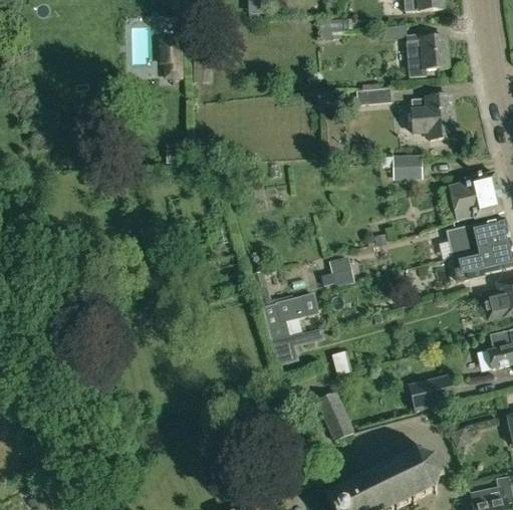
[(405,0),(406,11),(420,9),(444,7),(443,0),(405,0)]
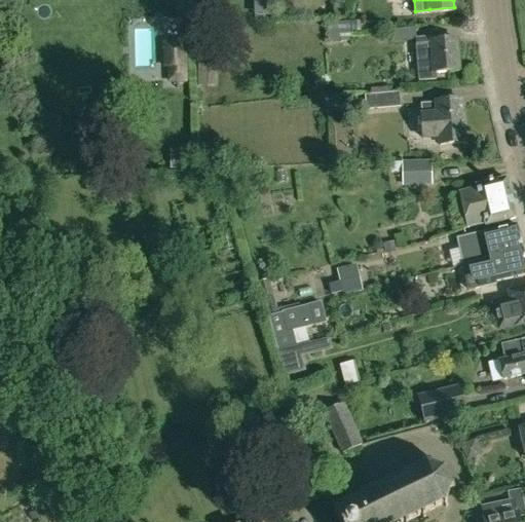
[(324,20),(326,40),(341,39),(340,37),(349,37),(349,29),(340,30),(339,19),(324,20)]
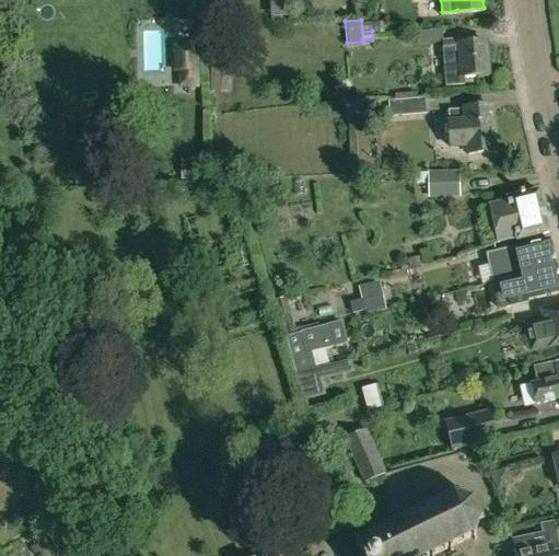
[(370,30),(383,30),(383,20),(369,20),(370,30)]
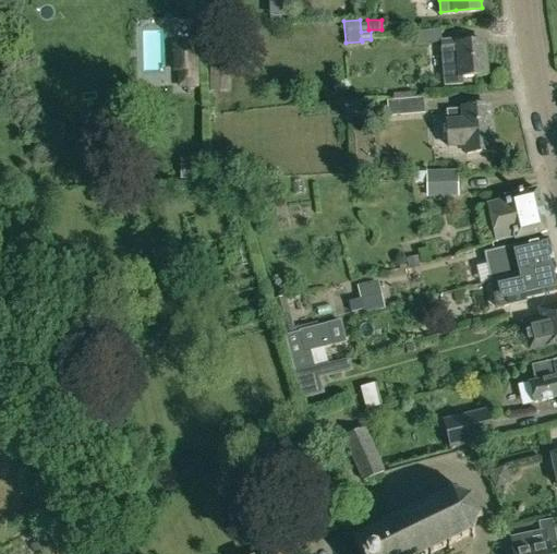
[(458,40),(458,36),(442,37),(445,83),(461,82),(460,73),(486,71),(484,38),(458,40)]
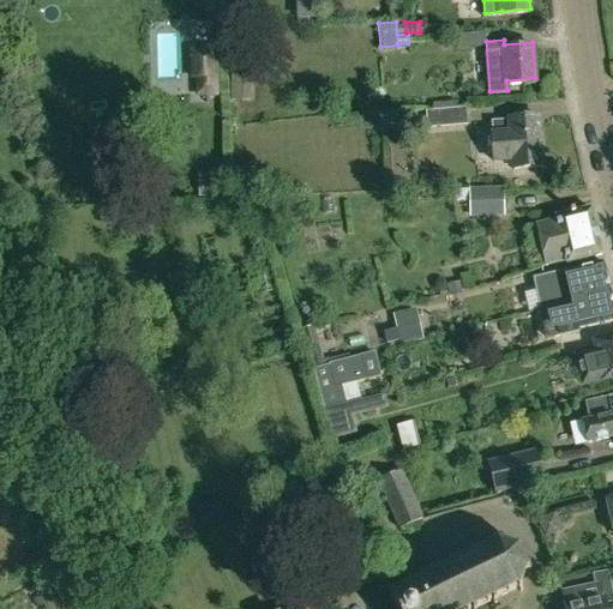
[(194,94),(217,92),(216,44),(188,44),(190,74),(194,74),(194,94)]
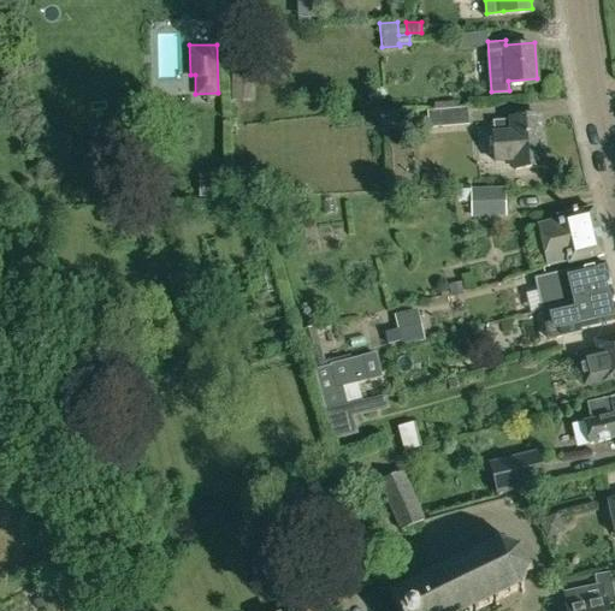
[(230,72),(230,96),(254,96),(253,72),(230,72)]
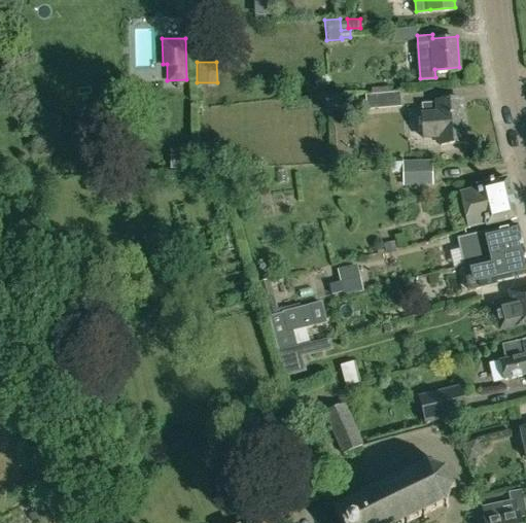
[(370,88),(371,91),(365,92),(366,107),(401,104),(400,89),(391,90),(391,85),(370,88)]
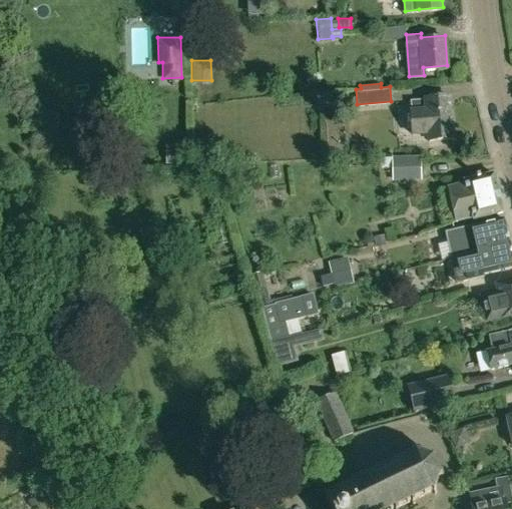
[(316,92),(317,106),(333,105),(332,91),(316,92)]
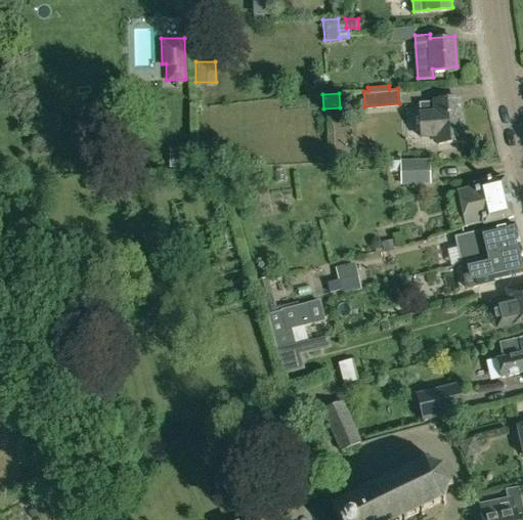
[(460,96),(435,98),(435,99),(420,100),(421,111),(419,111),(421,135),(437,133),(438,141),(463,140),(460,96)]
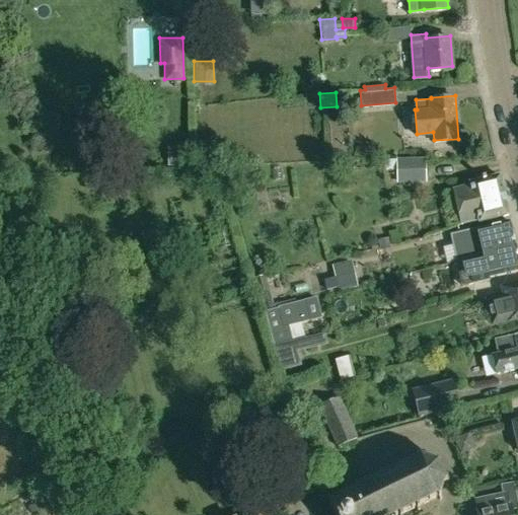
[(425,179),(425,173),(424,154),(395,156),(395,157),(382,157),(383,168),(395,168),(396,180),(425,179)]
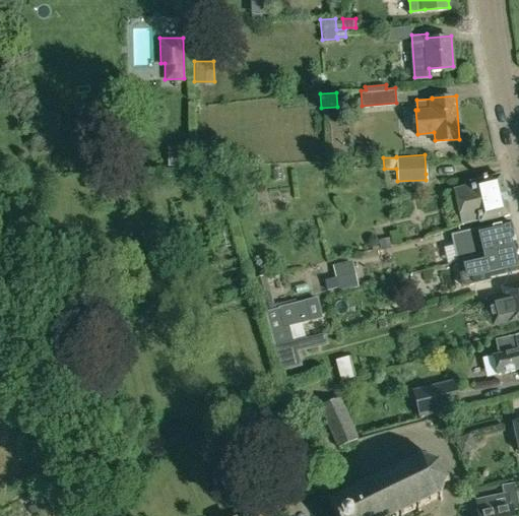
[(469,183),(453,187),(457,205),(461,222),(477,218),(478,220),(508,213),(504,193),(499,174),(484,177),(484,176),(481,176),(482,178),(468,181),(469,183)]
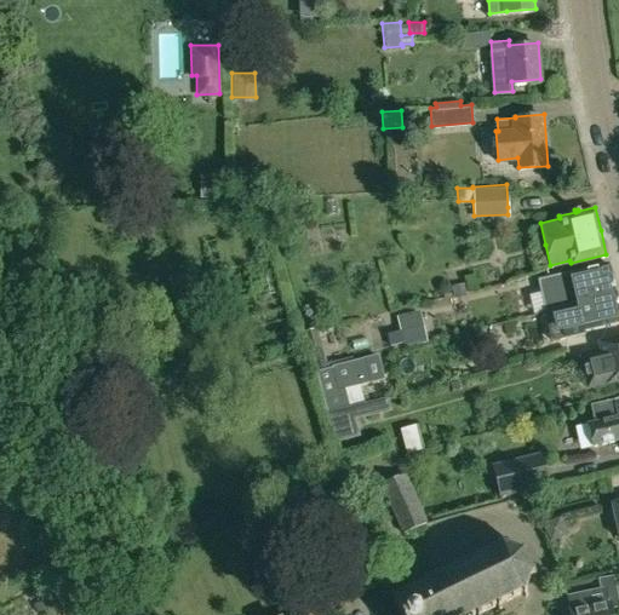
[(571,269),(554,274),(537,277),(544,308),(545,309),(617,289),(614,289),(611,274),(612,274),(609,262),(597,265),(597,266),(572,272),(571,269)]
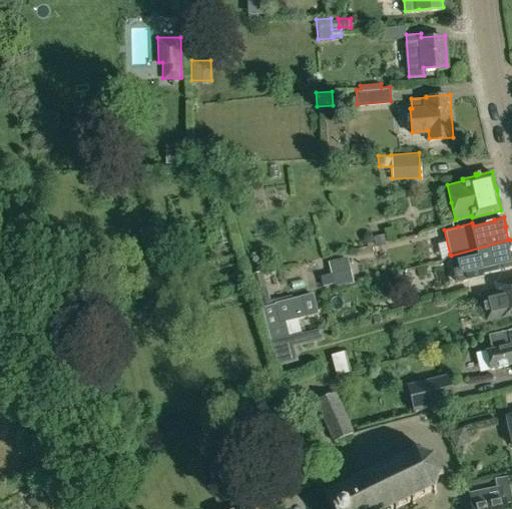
[(372,234),(374,242),(386,239),(384,231),(372,234)]
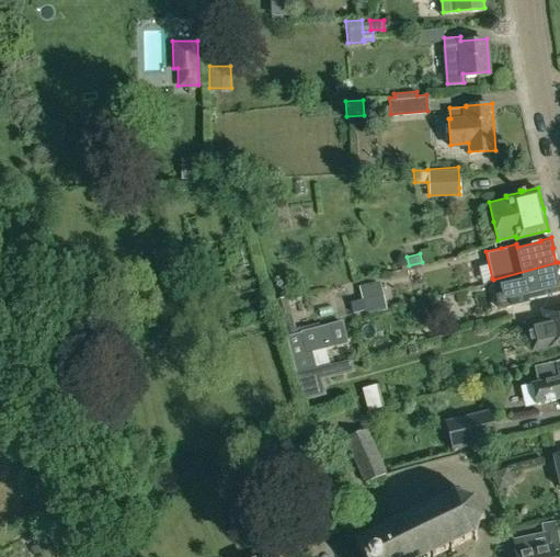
[(559,280),(559,274),(558,262),(493,280),(492,279),(491,279),(498,307),(529,299),(528,297),(559,290),(559,282),(559,281),(559,280)]
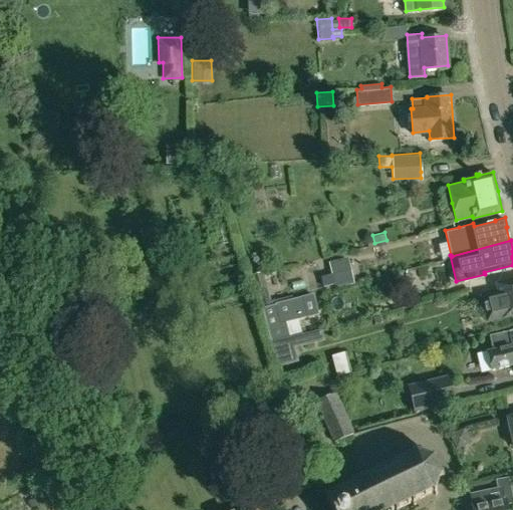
[(353,281),(347,255),(328,260),(334,285),(353,281)]
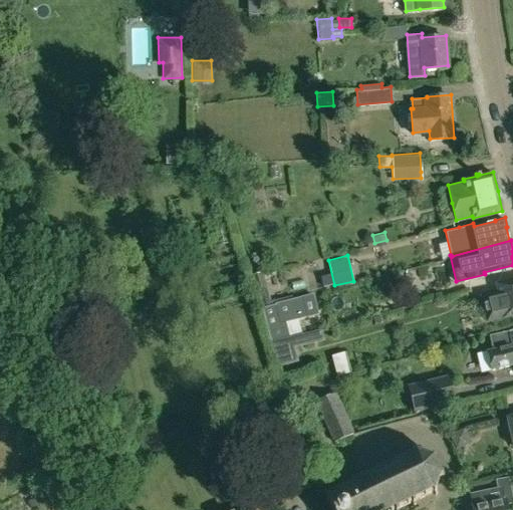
[(252,272),(261,304),(273,301),(273,302),(292,298),(292,297),(290,293),(270,299),(262,269),(252,272)]
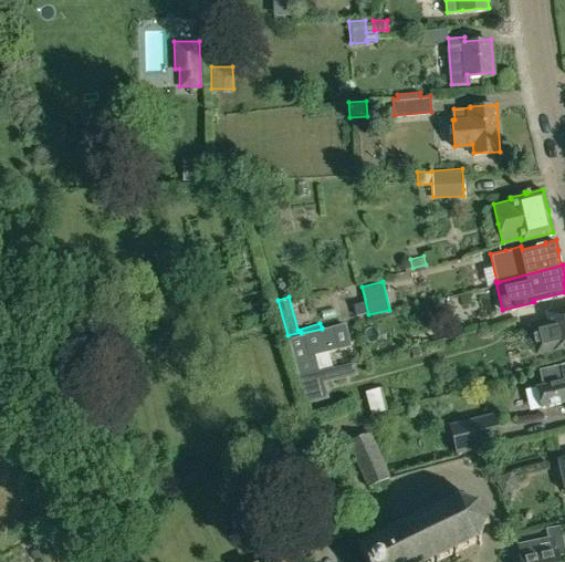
[(564,345),(564,305),(545,311),(546,319),(530,323),(527,323),(530,336),(533,336),(534,344),(531,344),(533,353),(554,349),(564,345)]
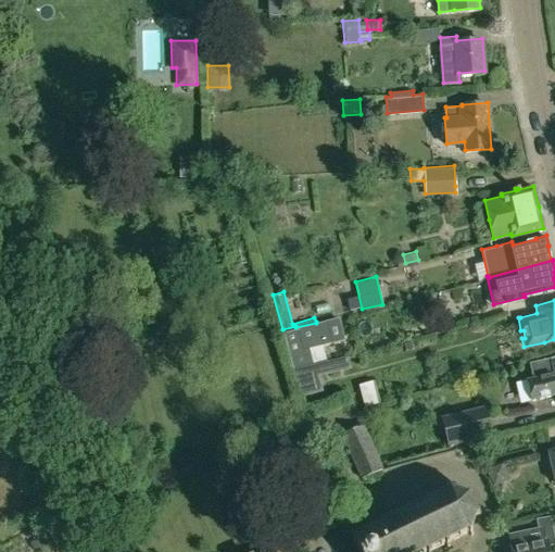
[(314,359),(311,346),(342,338),(336,316),(316,322),(316,323),(295,327),(295,326),(282,329),(284,330),(292,365),(313,359),(314,359)]
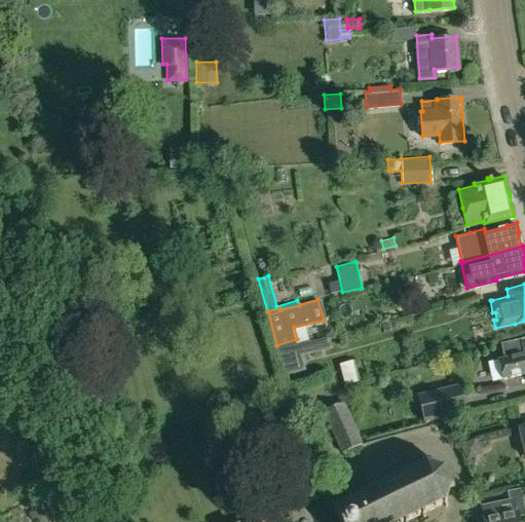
[(524,336),(501,342),(504,358),(499,359),(503,377),(524,371),(524,336)]
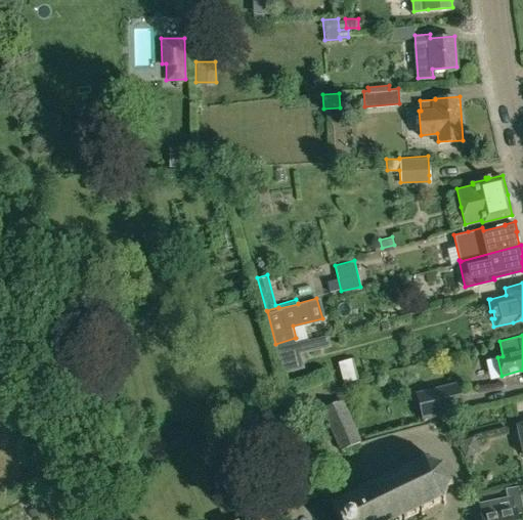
[(302,365),(295,338),(275,344),(281,371),(302,365)]
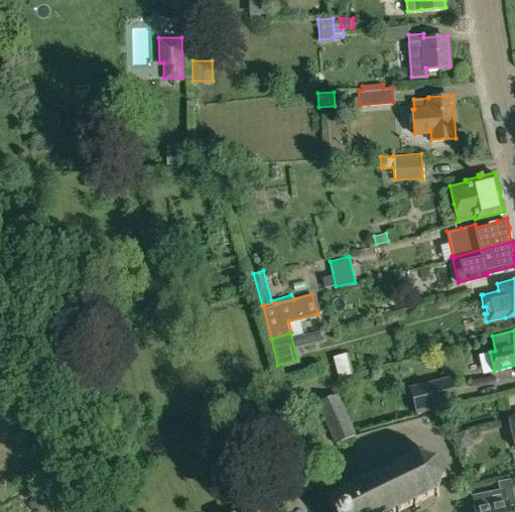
[(453,374),(410,384),(416,412),(460,402),(453,374)]
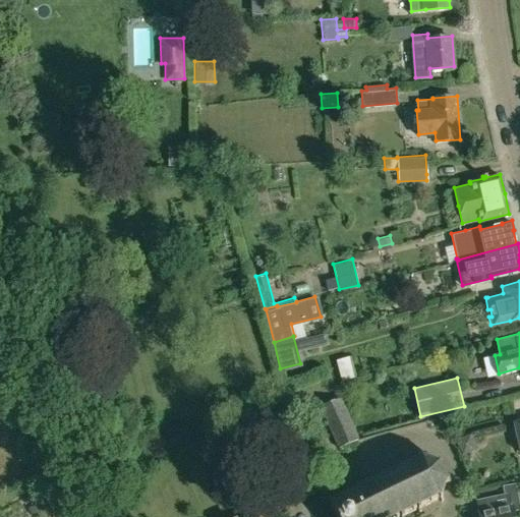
[(338,446),(359,437),(341,396),(321,405),(338,446)]
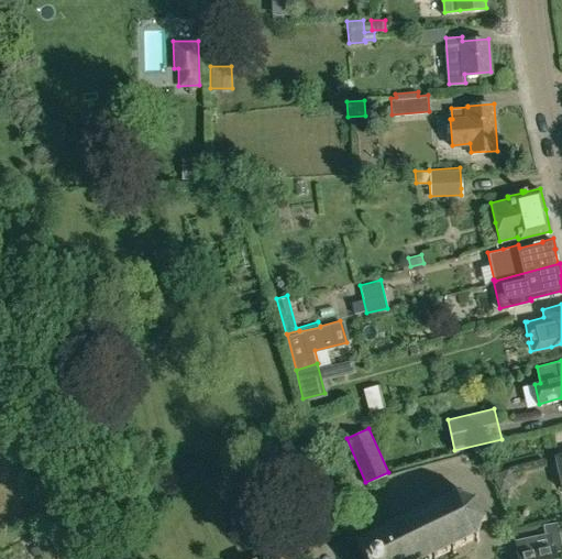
[(428,558),(432,557),(433,558),(436,558),(434,556),(451,548),(453,551),(456,550),(454,547),(475,537),(477,539),(480,537),(476,533),(481,521),(486,517),(485,516),(482,517),(475,502),(478,501),(477,497),(473,500),(459,495),(456,490),(453,491),(455,495),(434,505),(432,501),(430,503),(431,506),(416,514),(414,510),(410,512),(412,515),(397,523),(395,519),(393,521),(394,524),(379,532),(377,527),(374,529),(376,534),(360,541),(357,536),(355,537),(364,558),(428,558)]
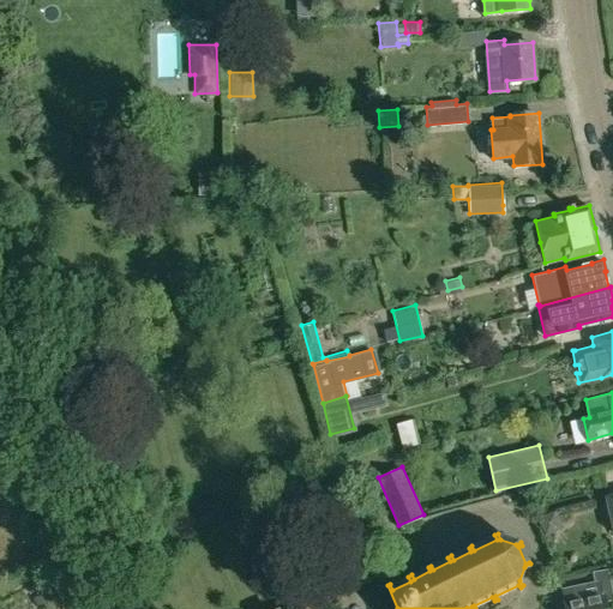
[(602,594),(600,579),(563,588),(565,601),(564,602),(565,608),(607,608),(604,592),(602,594)]
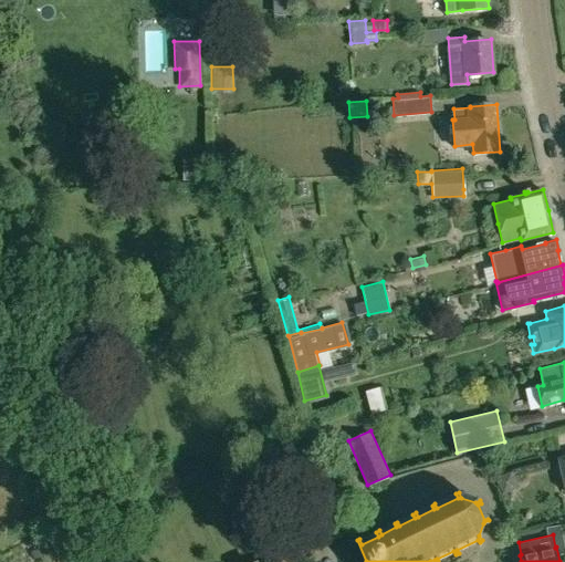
[(293,561),(288,548),(257,561),(293,561)]
